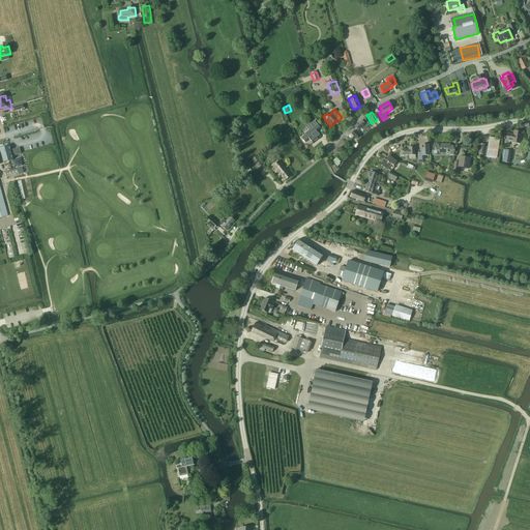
[(370,125),(367,122),(364,119),(362,121),(354,126),(357,130),(361,127),(363,130),(366,127),(370,125)]
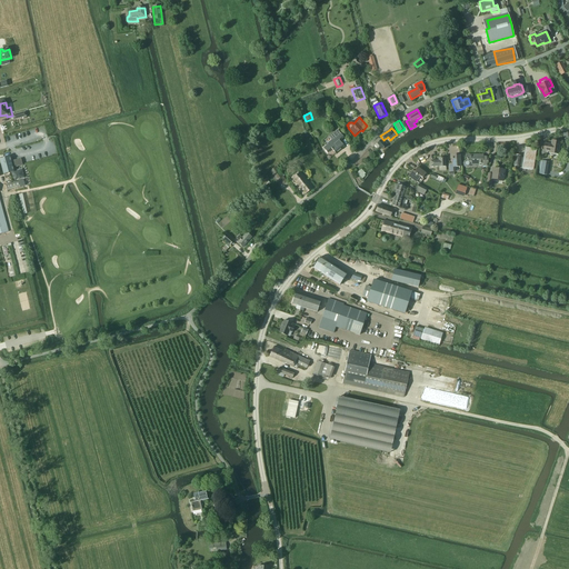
[(327,143),(328,145),(323,148),(327,152),(331,149),(336,155),(342,149),(345,147),(340,141),(343,138),(339,132),(332,138),(332,139),(327,143)]
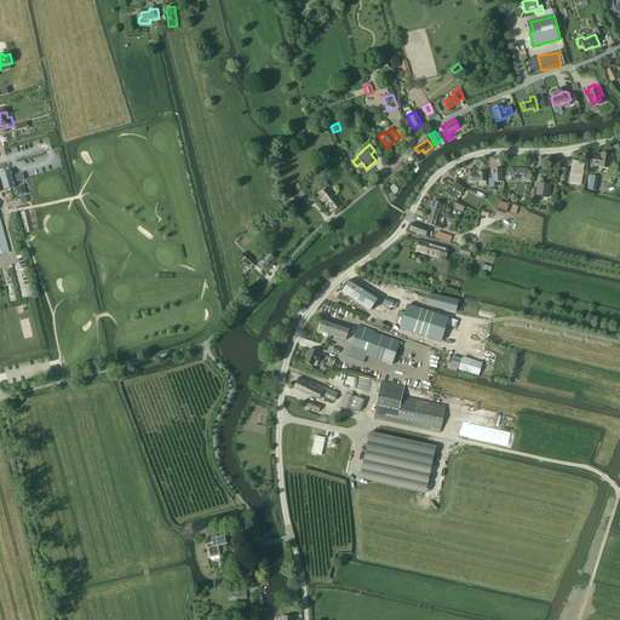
[(420,160),(415,153),(411,156),(417,164),(420,160)]
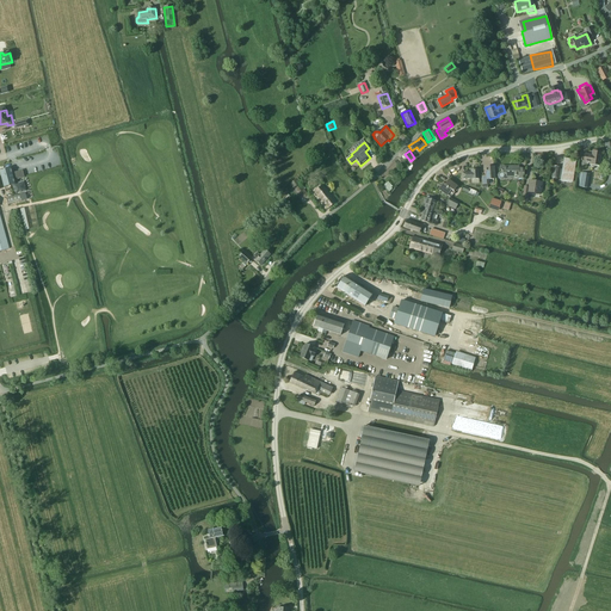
[(602,153),(593,152),(593,155),(586,155),(585,162),(592,164),(592,165),(600,166),(602,153)]
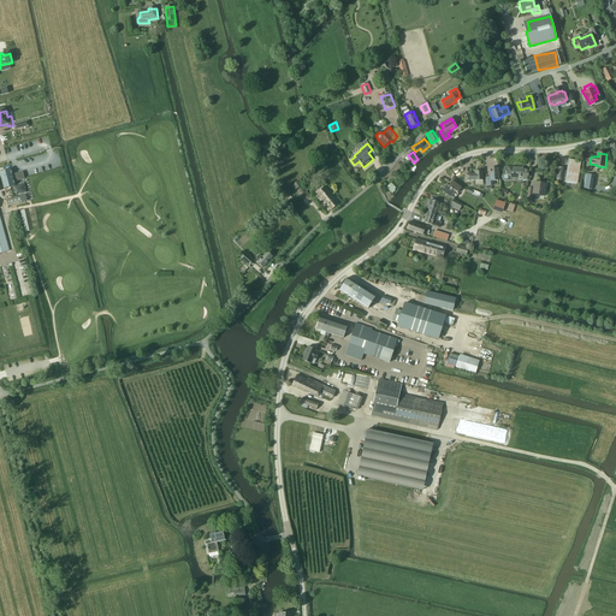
[(567,171),(566,181),(564,183),(578,185),(581,161),(568,160),(567,171)]
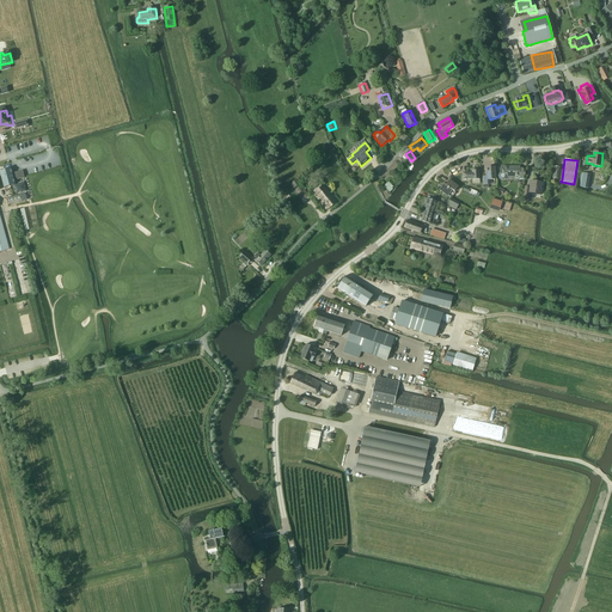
[(506,179),(506,178),(515,178),(515,177),(519,177),(519,179),(525,179),(525,169),(520,169),(520,167),(502,166),(502,172),(500,173),(497,176),(500,179),(502,181),(506,179)]
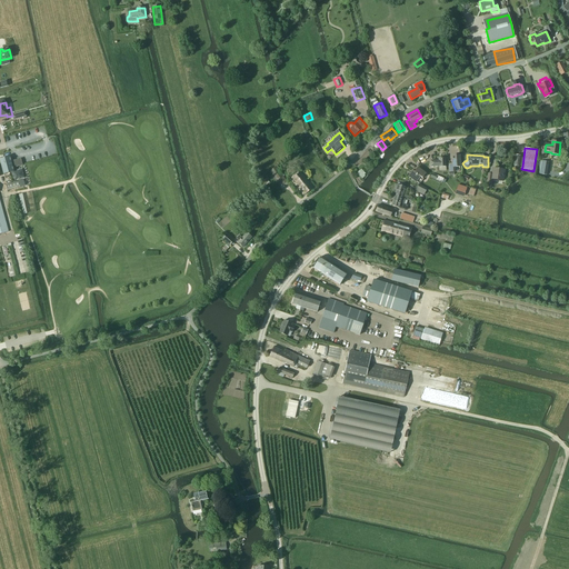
[(452,165),(448,165),(449,172),(455,172),(455,168),(460,167),(460,156),(452,157),(452,165)]
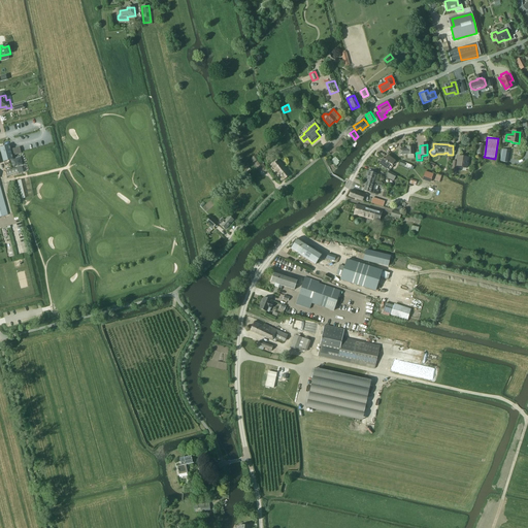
[(482,154),(485,155),(486,146),(483,146),(483,144),(479,144),(476,154),(482,155),(482,154)]
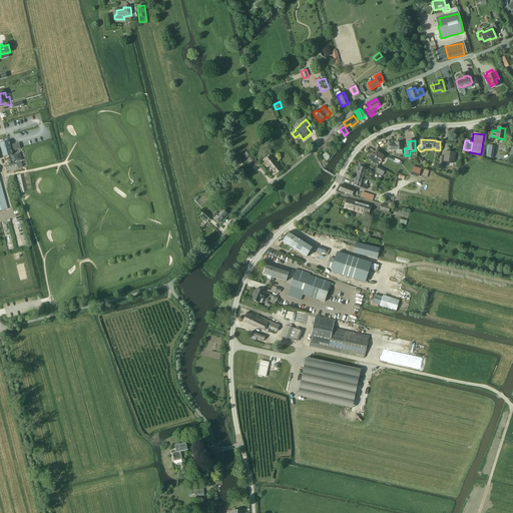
[(13,154),(12,151),(18,150),(17,143),(11,145),(10,141),(9,141),(0,144),(4,157),(13,154)]
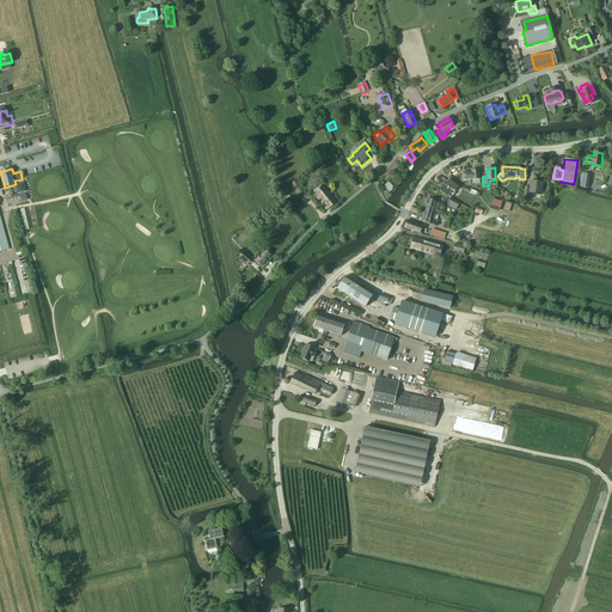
[(479,171),(471,171),(471,173),(463,173),(463,181),(472,179),(472,181),(479,179),(479,171)]
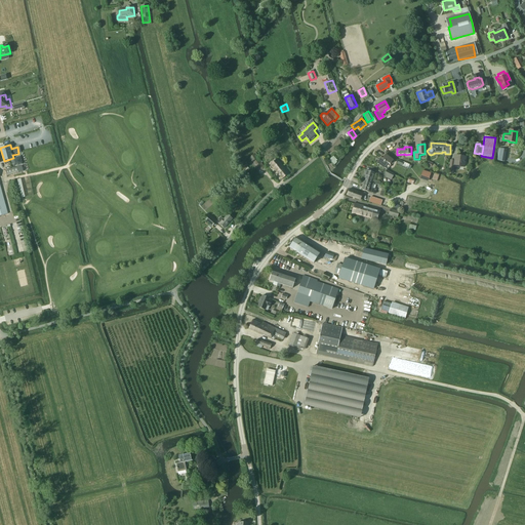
[(498,154),(497,160),(505,161),(507,150),(499,149),(498,150),(498,154)]
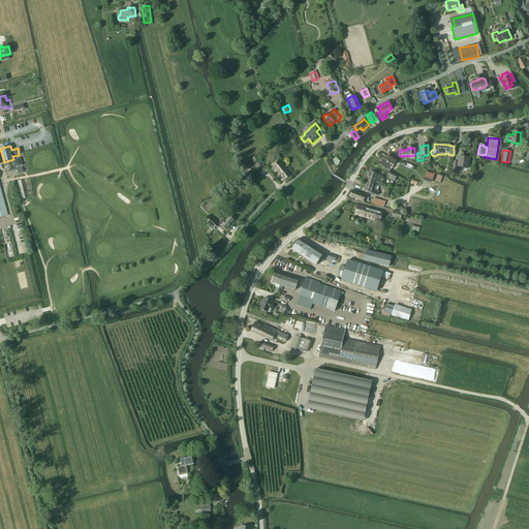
[(261,169),(263,172),(267,168),(263,164),(263,163),(257,155),(251,159),(260,170),(261,169)]
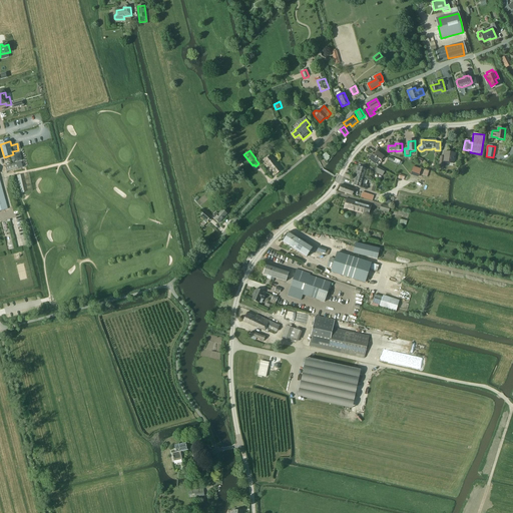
[(372,154),(370,156),(368,159),(376,165),(379,160),(381,161),(384,156),(377,151),(374,155),(372,154)]
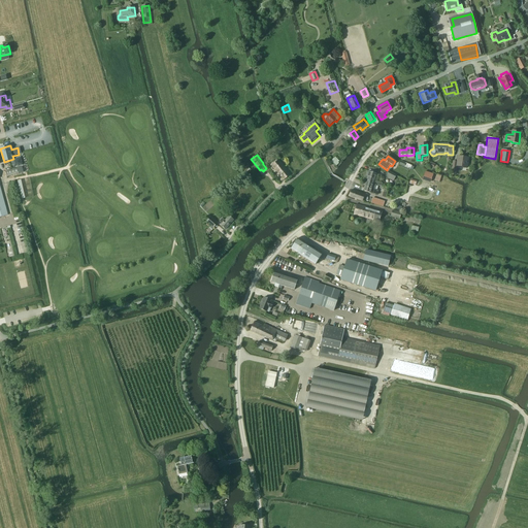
[(456,175),(457,167),(467,168),(468,159),(457,157),(456,162),(453,162),(452,166),(451,175),(456,175)]
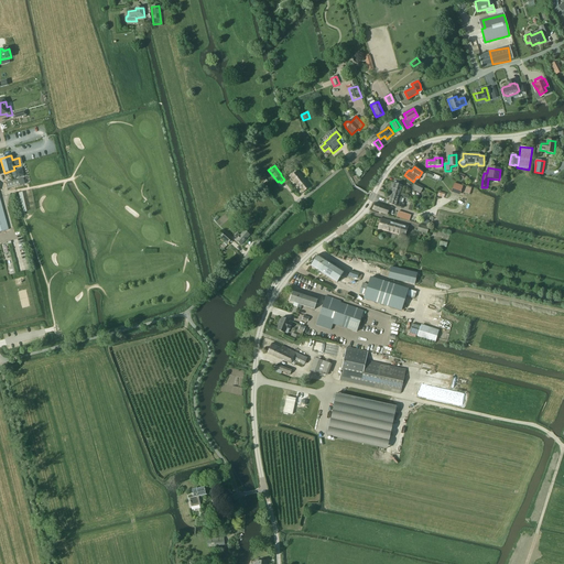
[(297,171),(296,172),(290,177),(303,193),(310,187),(297,171)]
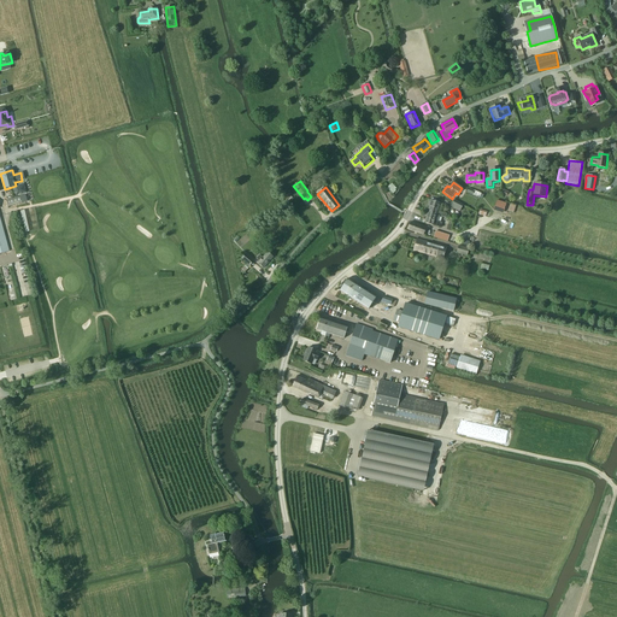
[(468,193),(472,195),(480,198),(481,194),(474,191),(469,188),(468,191),(466,193),(468,193)]
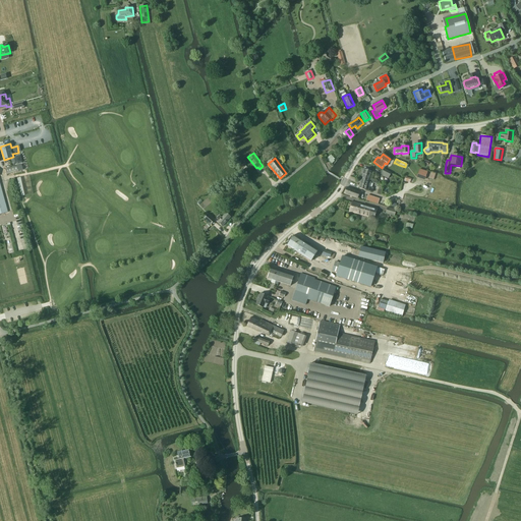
[(5,169),(7,175),(18,171),(17,166),(5,169)]
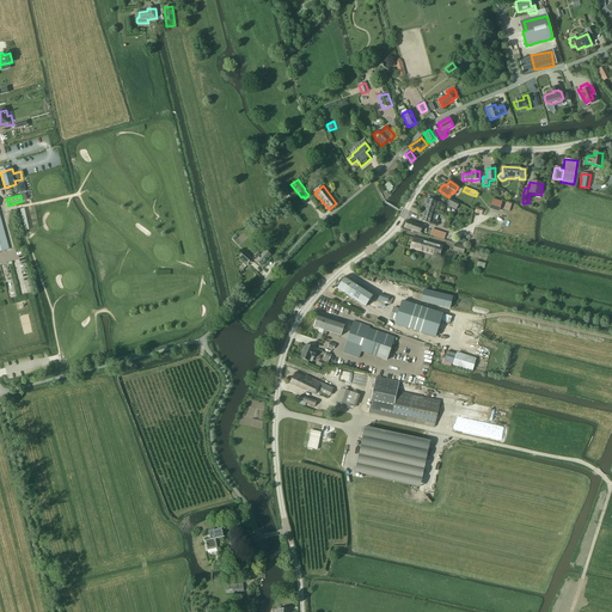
[(493,199),(490,208),(499,212),(502,202),(493,199)]
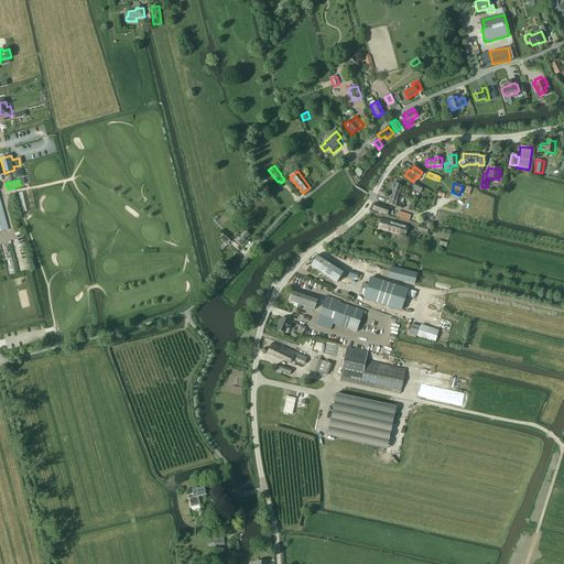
[(393,188),(391,195),(402,198),(408,199),(409,196),(402,194),(404,188),(402,188),(402,186),(394,184),(392,184),(391,187),(393,188)]
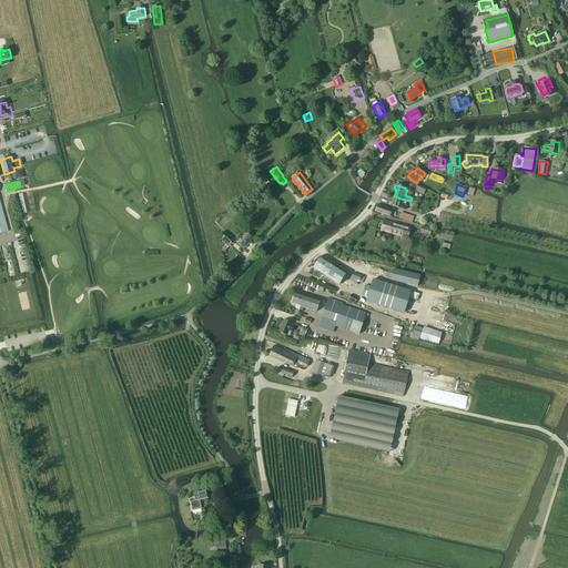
[(407,205),(404,204),(392,201),(391,205),(398,208),(406,210),(407,205)]
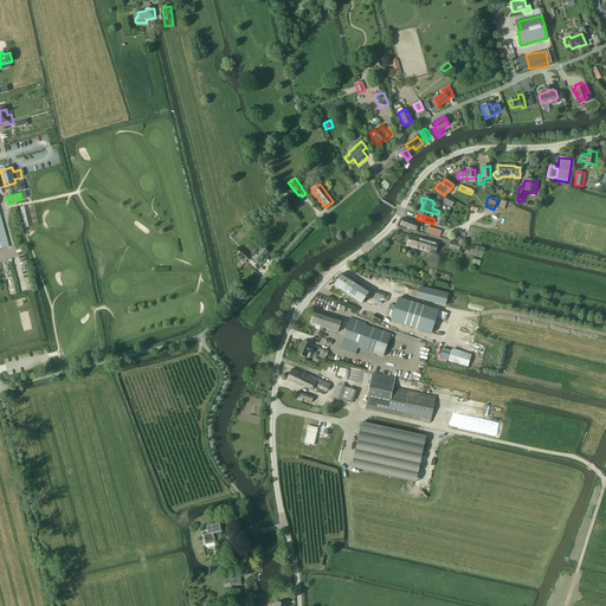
[(416,231),(417,231),(419,224),(404,218),(400,226),(416,231)]
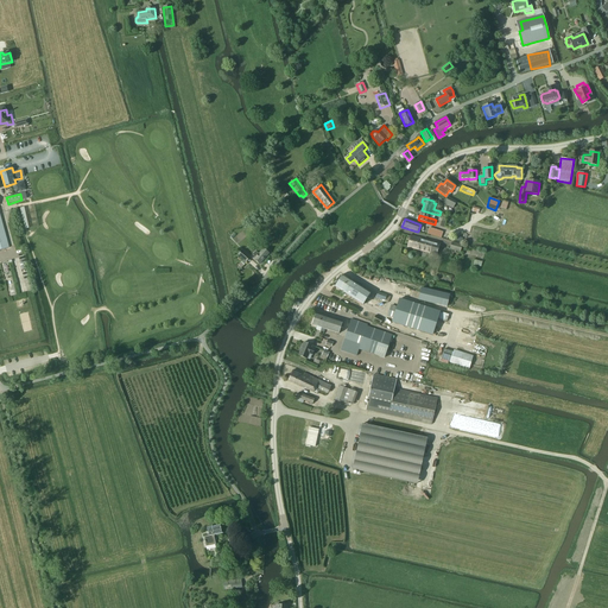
[(428,234),(434,236),(441,239),(443,233),(430,228),(428,234)]
